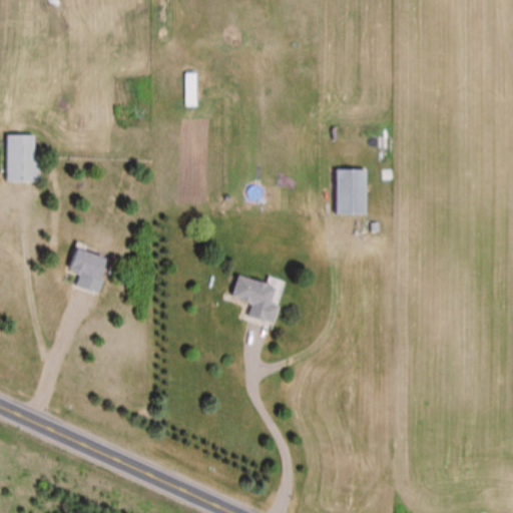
[(185,73),(185,107),(196,107),(196,73),(185,73)]
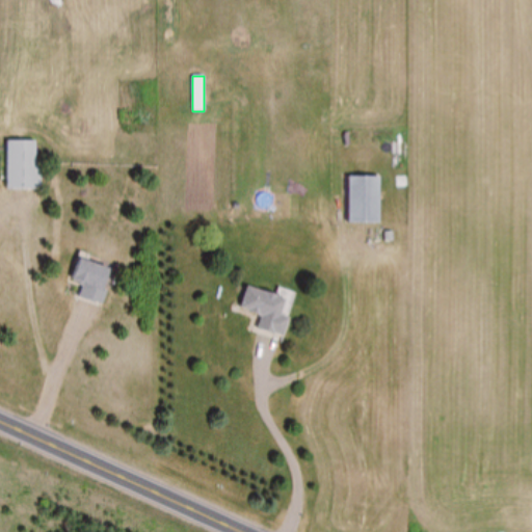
[(43,189),(43,164),(36,164),(36,141),(8,141),(8,189),(43,189)]
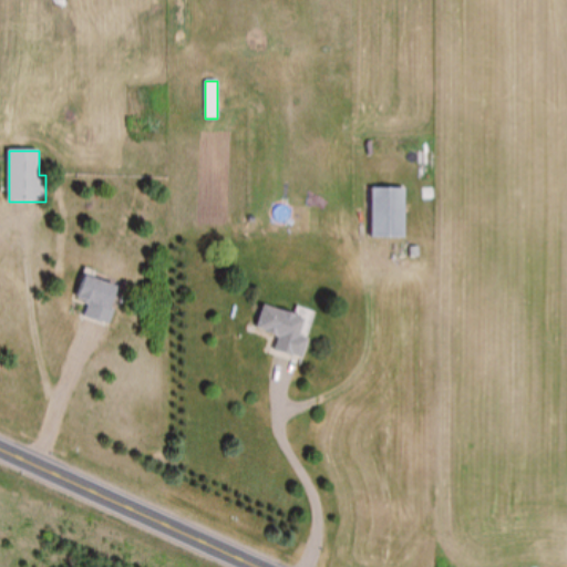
[(371,239),(404,239),(404,188),(371,188),(371,239)]
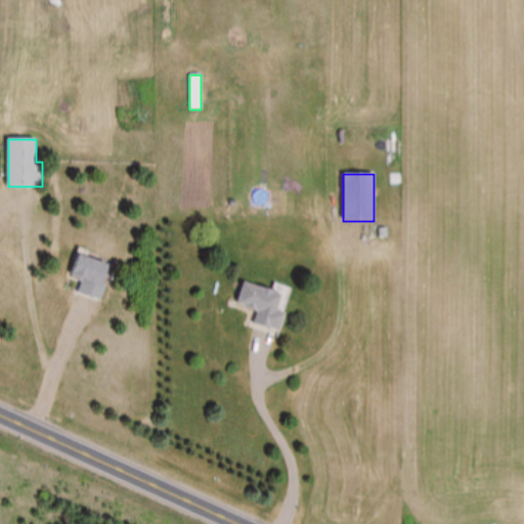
[(77,294),(99,301),(112,265),(79,255),(72,277),(81,280),(77,294)]
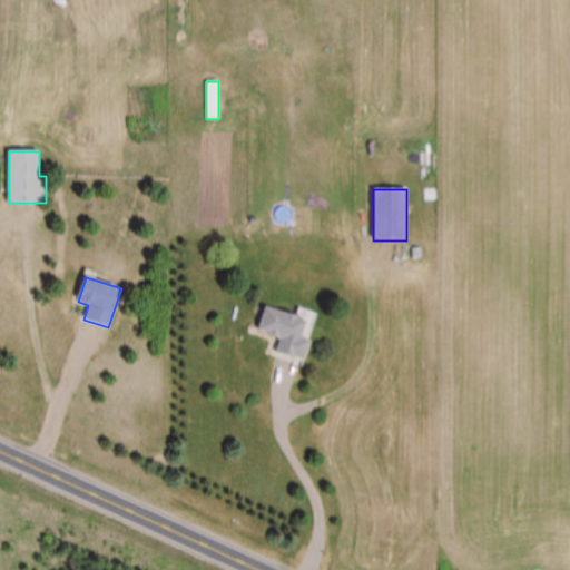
[(305,361),(311,341),(305,340),(311,320),(264,307),(258,332),(279,337),(275,353),(305,361)]
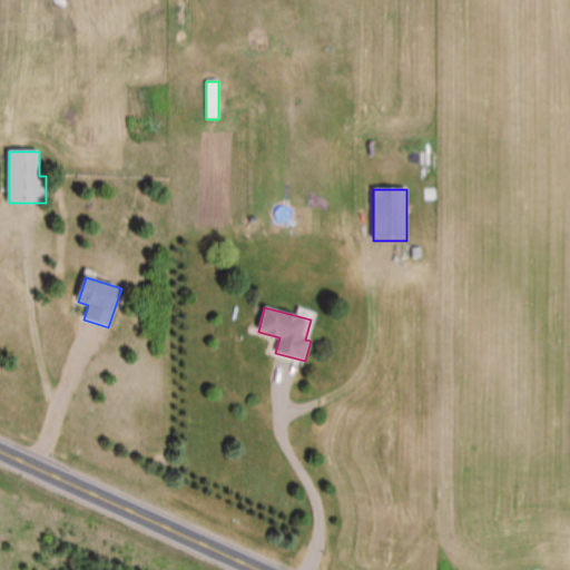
All buildings are outlined.
